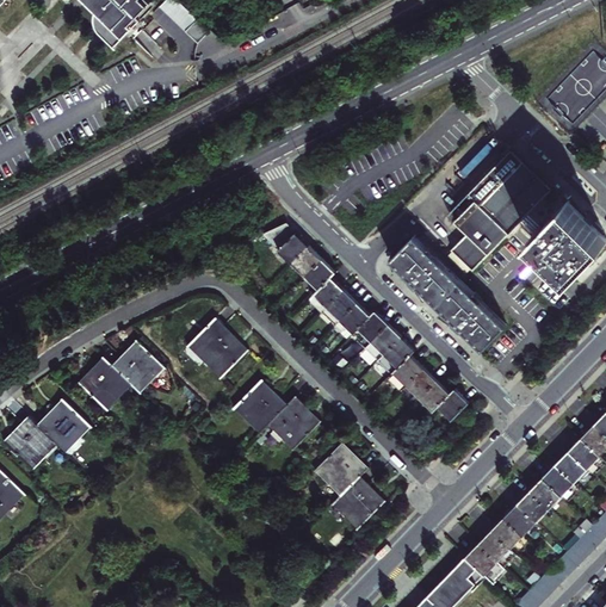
[(80,0),(106,25),(98,33),(112,48),(137,22),(134,19),(147,5),(141,0),(80,0)]
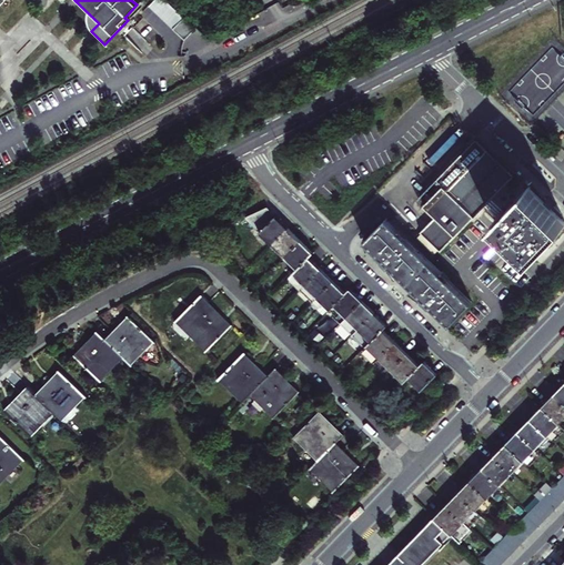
[(153,0),(145,9),(181,43),(191,32),(180,21),(180,20),(159,0),(153,0)]
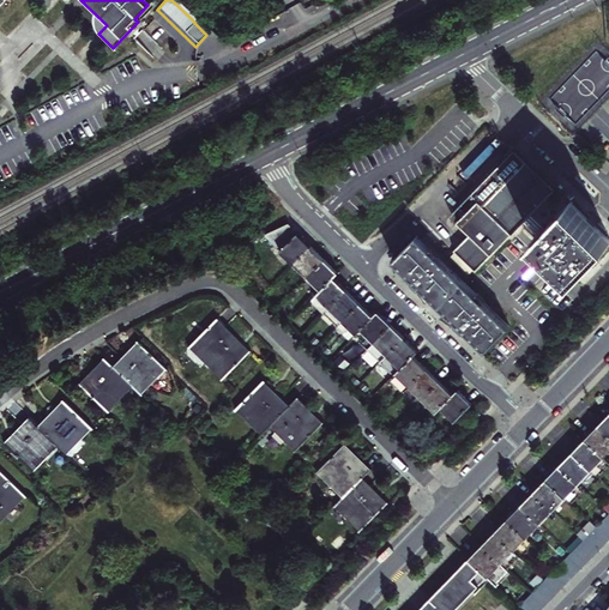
[(465,236),(450,253),(470,275),(522,221),(535,207),(550,192),(514,157),(510,152),(493,170),(480,183),(468,197),(474,204),(453,224),(465,236)]
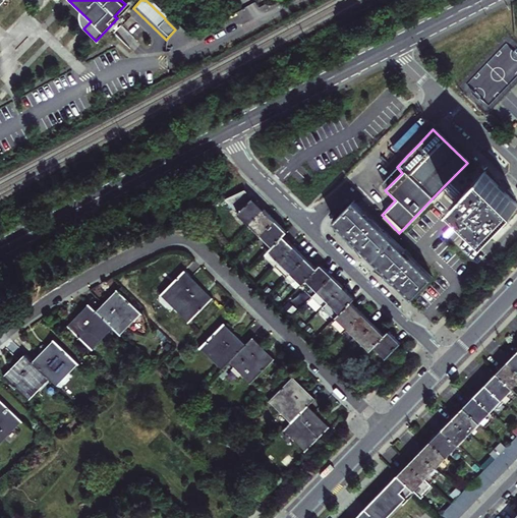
[(498,192),(480,174),(451,205),(485,238),(515,208),(498,192)]
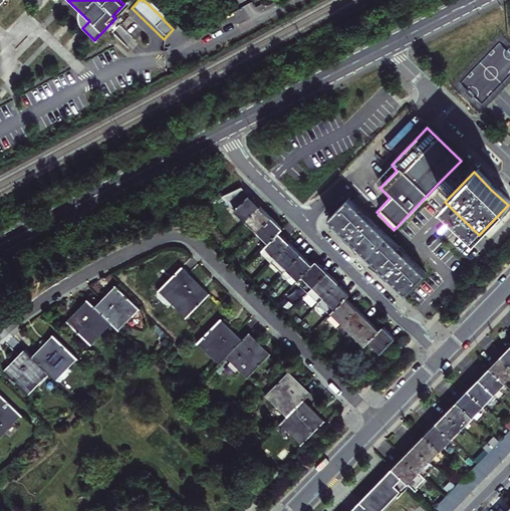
[(237,196),(240,192),(237,190),(218,199),(231,212),(242,201),(237,196)]
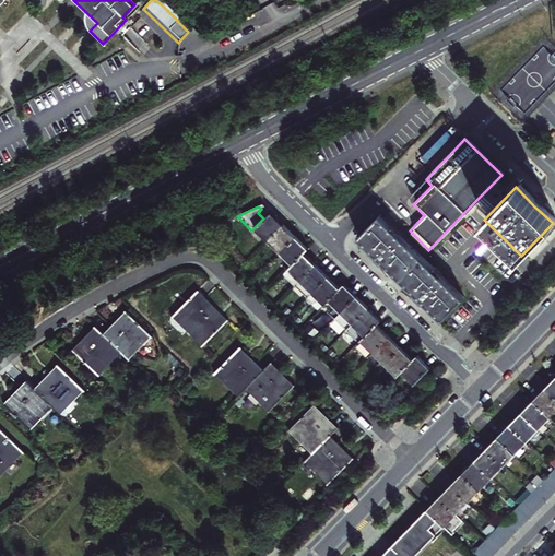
[(251,231),(264,243),(280,227),(272,220),(267,214),(263,219),(251,231)]
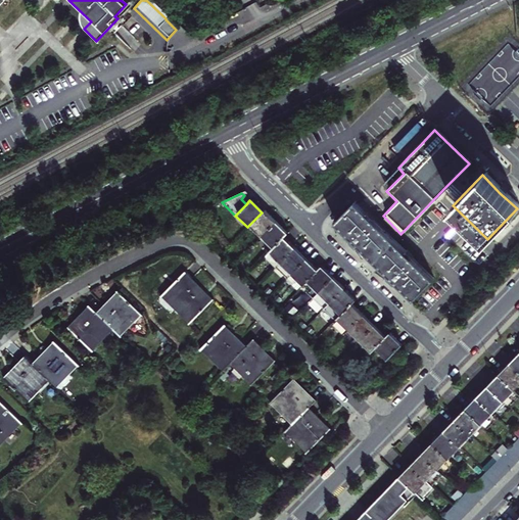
[(350,203),(332,224),(350,241),(346,244),(350,251),(352,249),(357,246),(387,277),(384,280),(382,282),(389,287),(393,283),(411,300),(430,281),(350,203)]
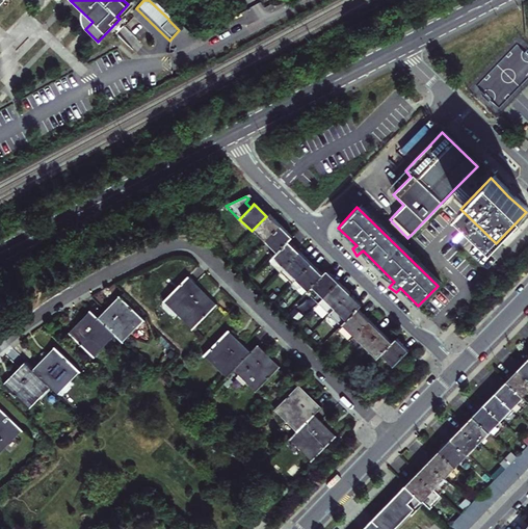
[(252,231),(263,242),(278,228),(271,222),(266,216),(252,231)]
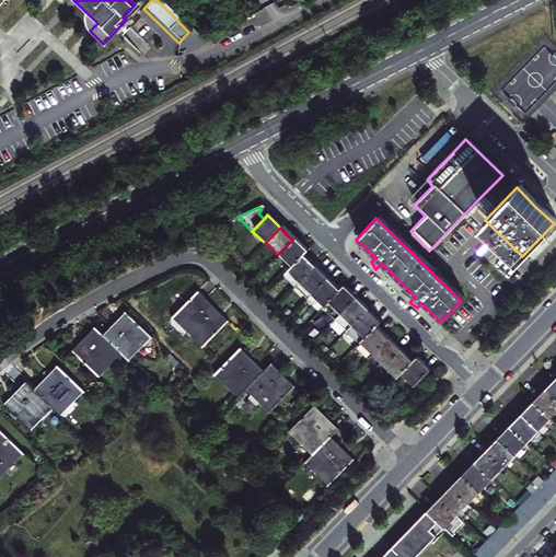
[(277,255),(288,266),(300,256),(304,252),(298,246),(292,240),(277,255)]
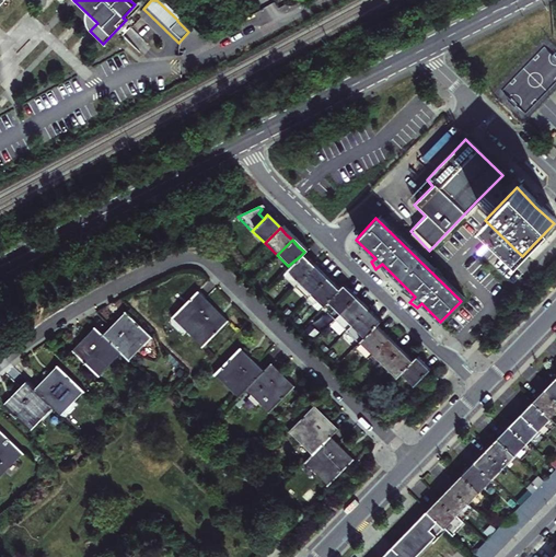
[(278,277),(291,289),(312,268),(305,262),(300,256),(288,266),(278,277)]
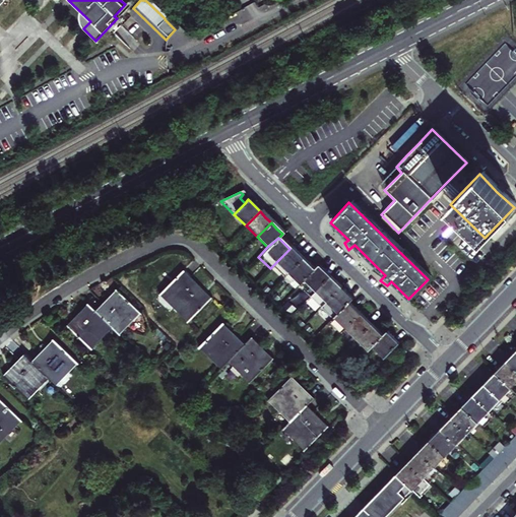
[(289,249),(270,268),(281,279),(301,260),(295,254),(289,249)]
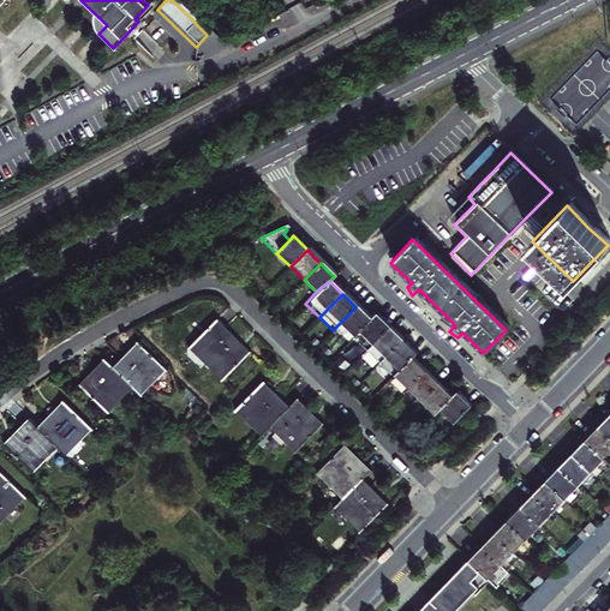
[(346,343),(357,333),(369,321),(362,312),(356,307),(333,330),(346,343)]
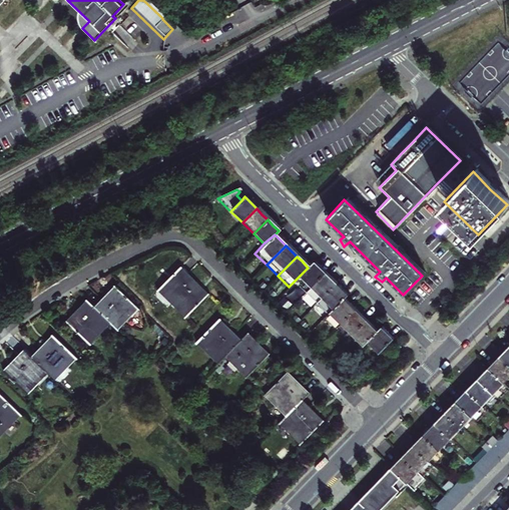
[(298,278),(310,288),(323,274),(317,268),(312,264),(308,268),(298,278)]
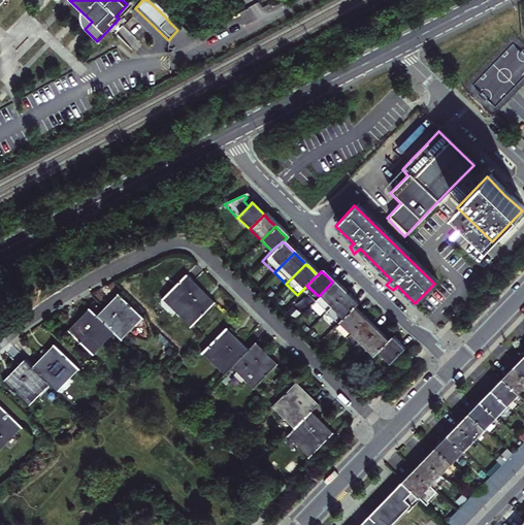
[(185,273),(163,295),(191,323),(213,301),(198,287),(185,273)]
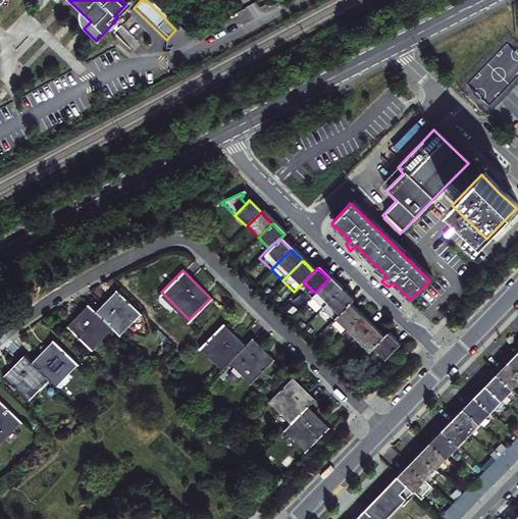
[(308,300),(319,311),(340,290),(333,283),(328,278),(315,293),(308,300)]
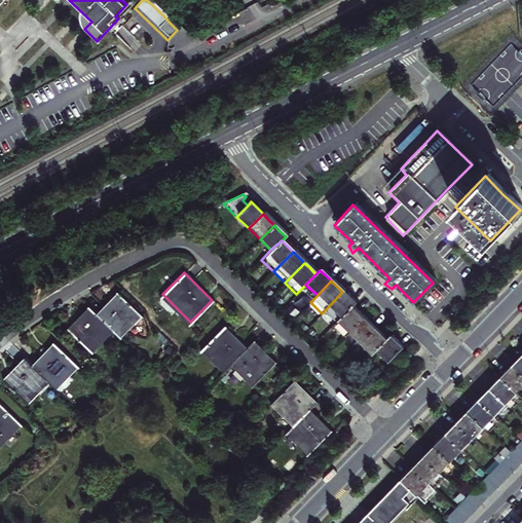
[(108,302),(97,313),(112,328),(119,336),(141,314),(118,292),(108,302)]
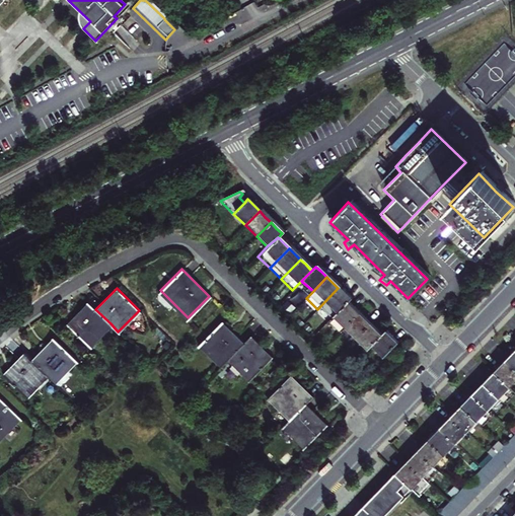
[(338,288),(317,309),(314,312),(325,323),(345,303),(349,299),(343,293),(338,288)]
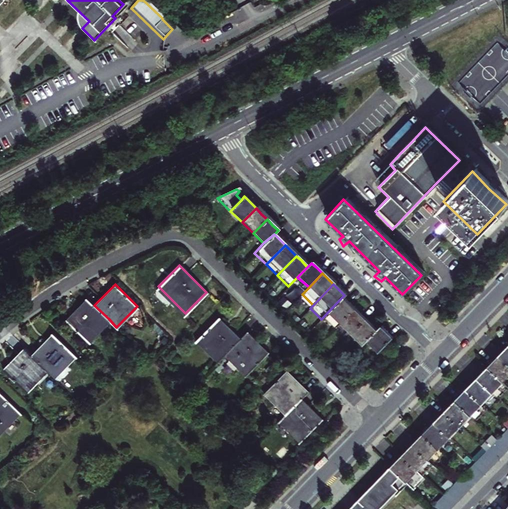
[(94,305),(87,297),(77,307),(65,319),(88,341),(109,319),(94,305)]
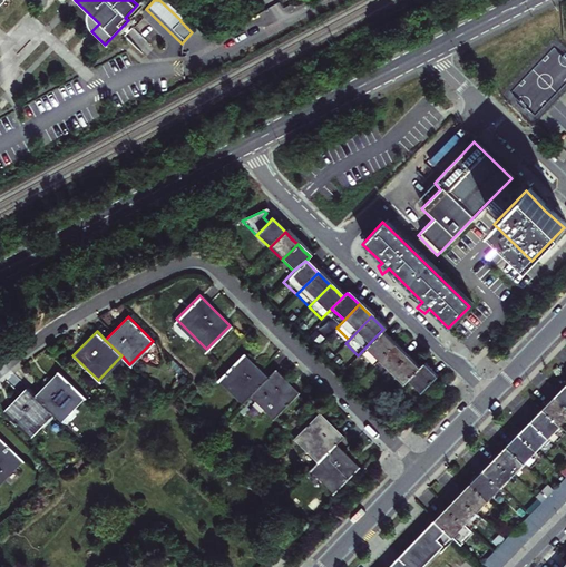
[(370,368),(377,361),(392,345),(386,340),(379,333),(358,355),(370,368)]
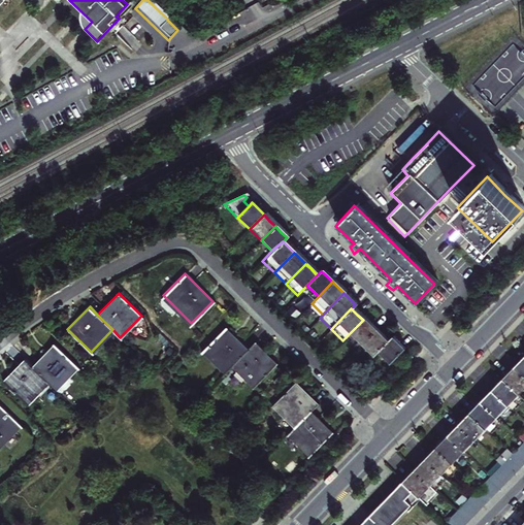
[(363,320),(349,334),(360,346),(374,331),(368,325),(363,320)]
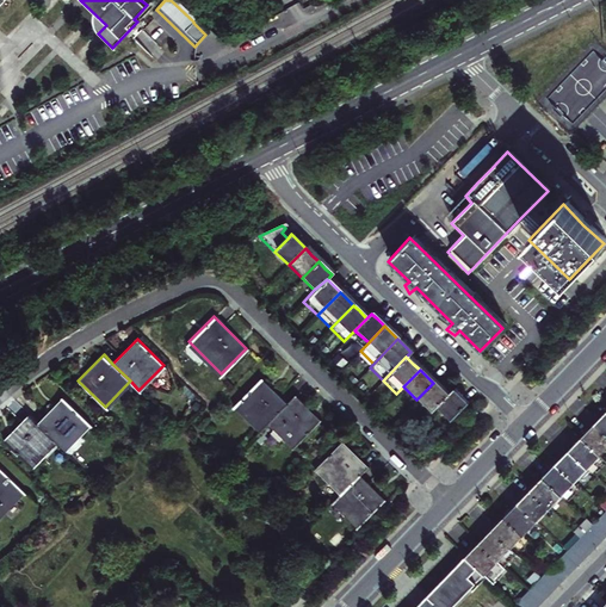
[(267,421),(285,402),(273,390),(260,377),(234,403),(259,429),(267,421)]
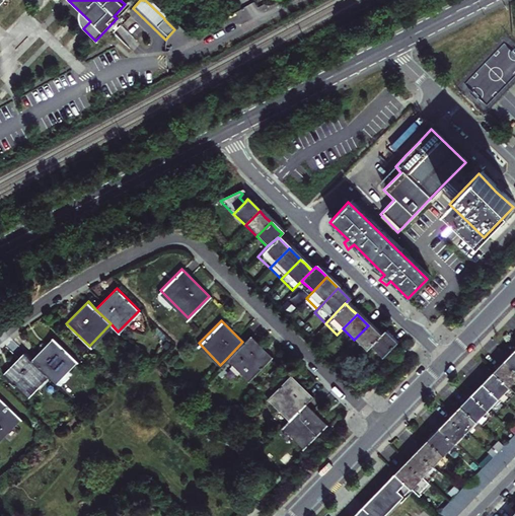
[(354,340),(365,351),(369,347),(379,337),(373,330),(368,325),(354,340)]
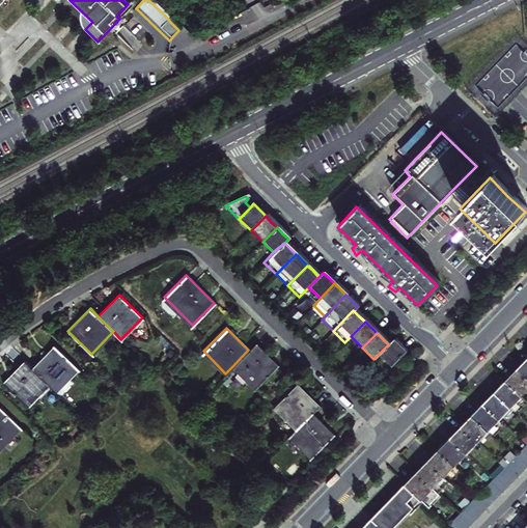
[(378,355),(389,365),(404,352),(397,345),(392,340),(388,344),(378,355)]
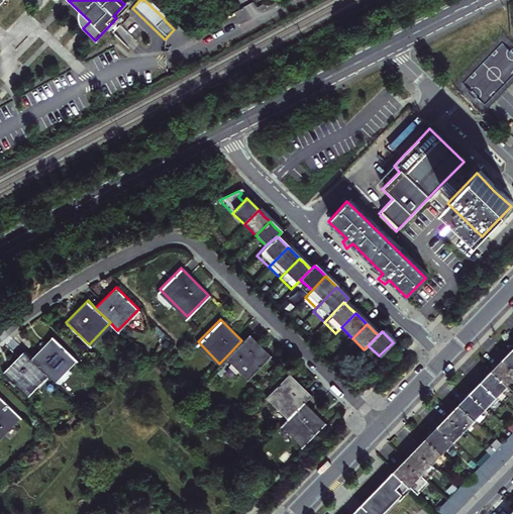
[(259,344),(248,334),(241,340),(226,356),(247,378),(270,355),(259,344)]
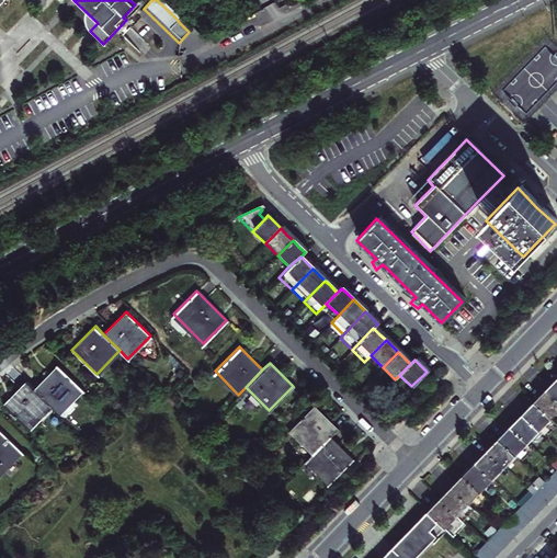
[(46,376),(33,389),(50,406),(58,413),(81,389),(57,365),(46,376)]
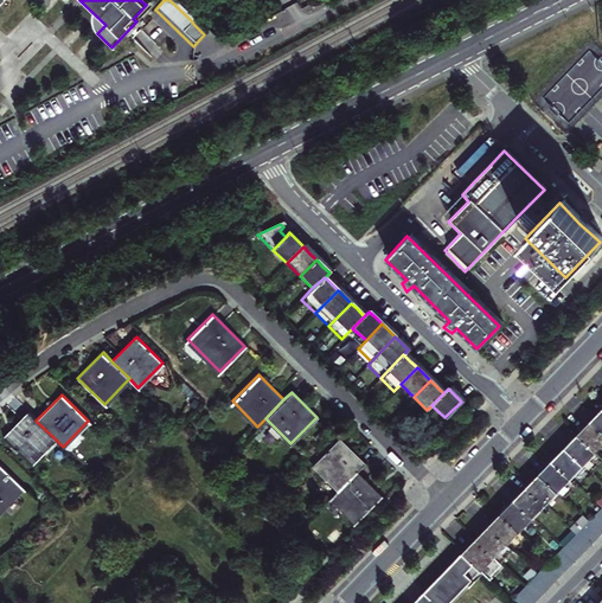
[(601,414),(600,411),(593,418),(587,425),(601,440),(601,414)]
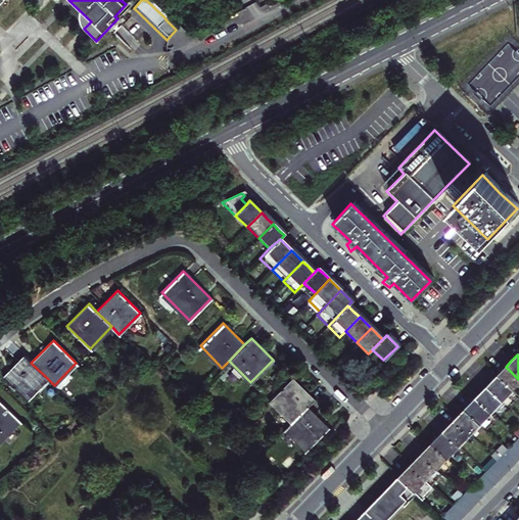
[(31,363),(22,356),(12,366),(3,376),(31,403),(40,392),(37,388),(47,378),(31,363)]
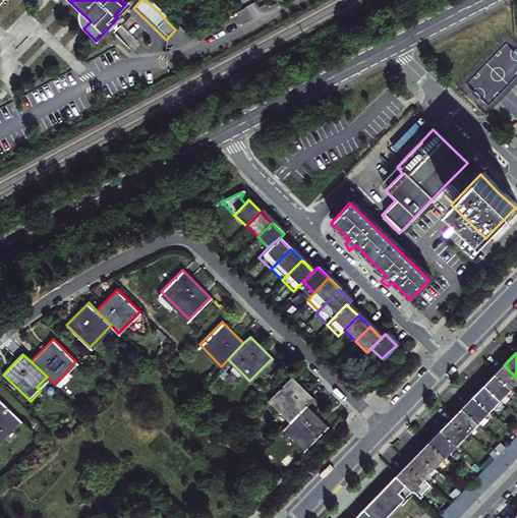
[(516,384),(516,378),(504,365),(498,370),(493,377),(509,392),(516,384)]
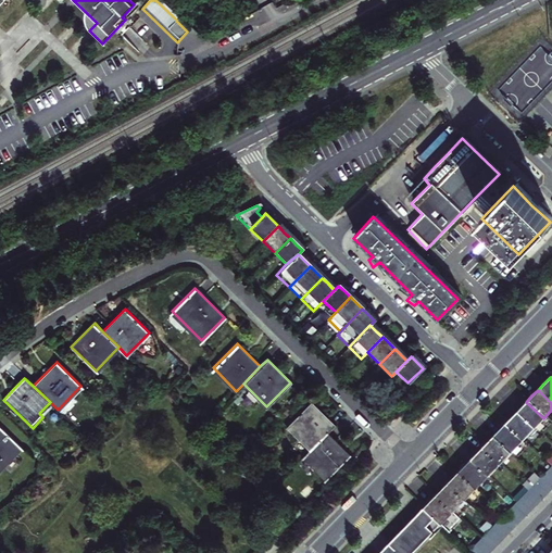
[(327,429),(333,424),(321,411),(310,401),(287,425),(310,448),(327,429)]
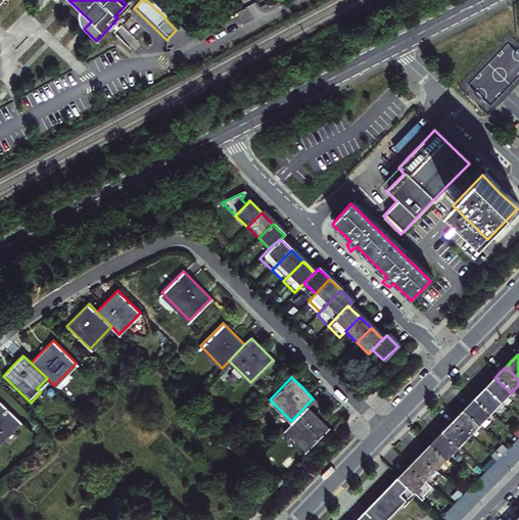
[(511,393),(494,378),(490,382),(483,389),(500,405),(506,410),(516,398),(511,393)]
